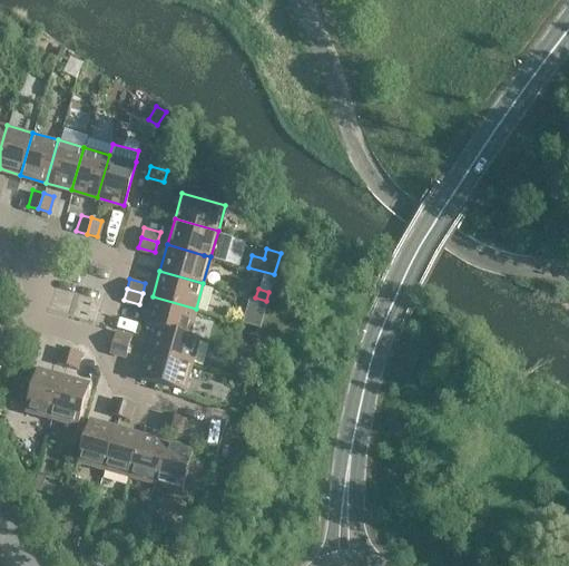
[(196,309),(153,296),(145,322),(155,325),(155,324),(188,334),(188,333),(196,309)]
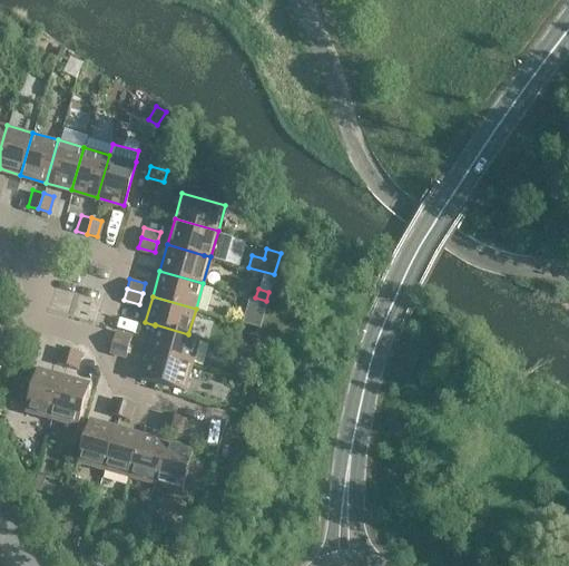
[(248,296),(242,321),(260,325),(266,302),(248,296)]
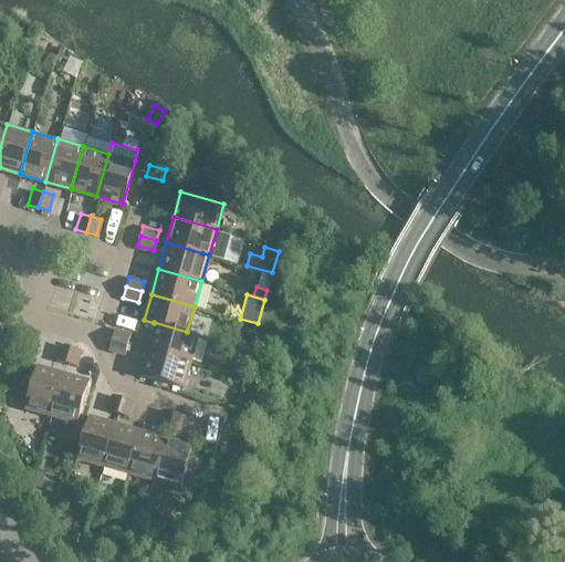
[(154,322),(154,323),(146,349),(190,361),(197,334),(187,331),(187,332),(154,322)]
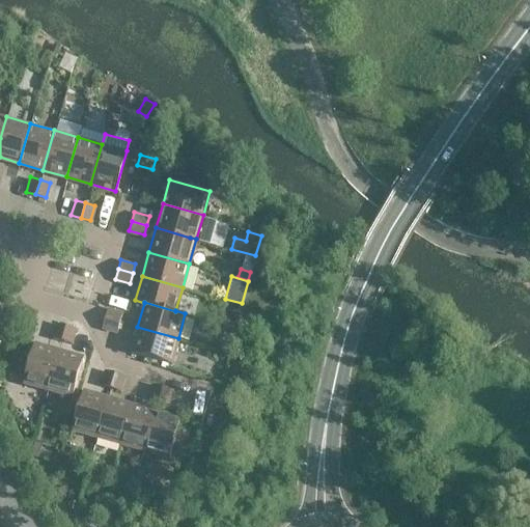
[(121,311),(107,307),(104,316),(119,321),(121,311)]
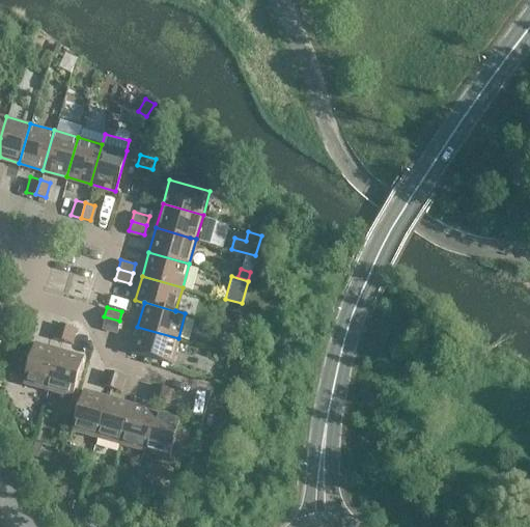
[(119,321),(104,316),(102,327),(116,331),(119,321)]
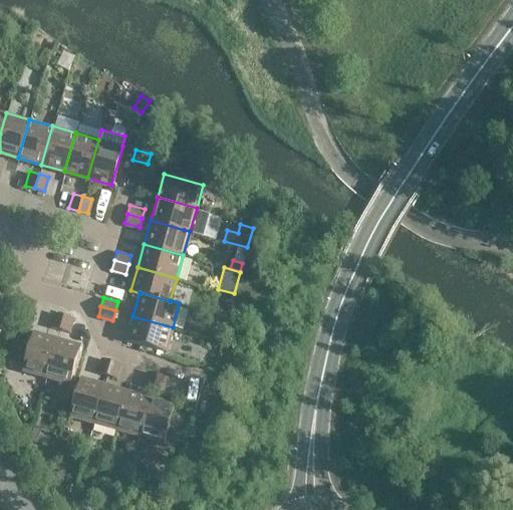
[(49,325),(59,328),(63,313),(53,311),(49,325)]
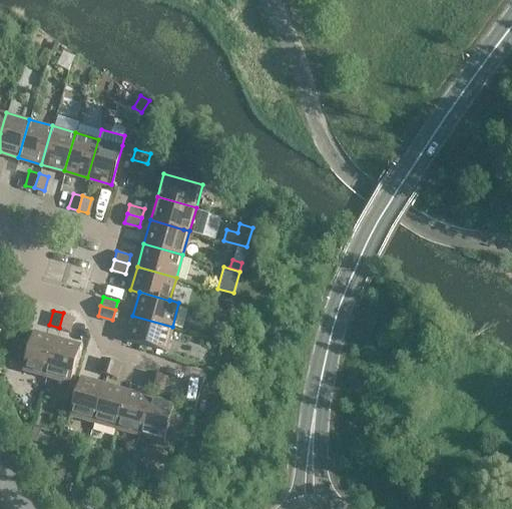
[(73,316),(63,313),(59,328),(68,330),(73,316)]
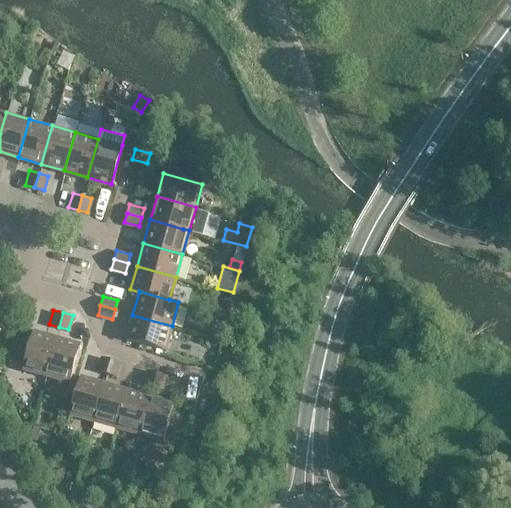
[(172,326),(132,315),(126,338),(165,349),(172,326)]
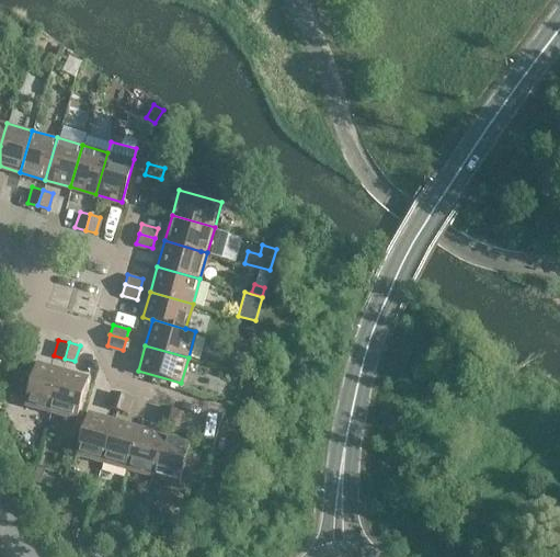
[(24,404),(49,410),(61,368),(35,361),(24,404)]
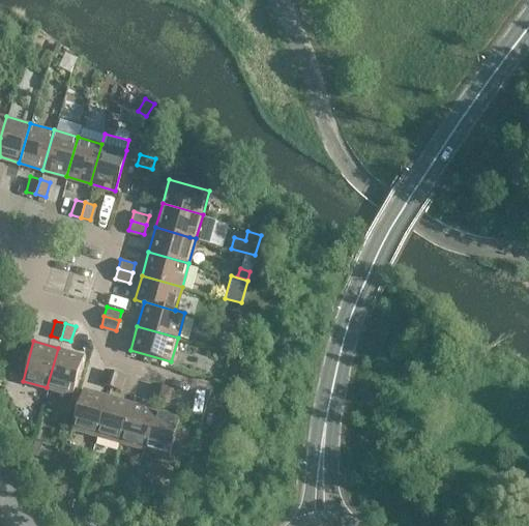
[(83,354),(58,348),(47,387),(71,395),(83,354)]
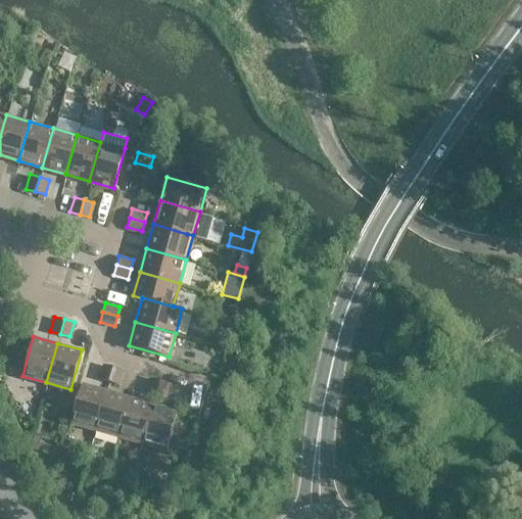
[(112,366),(103,363),(99,378),(108,380),(112,366)]
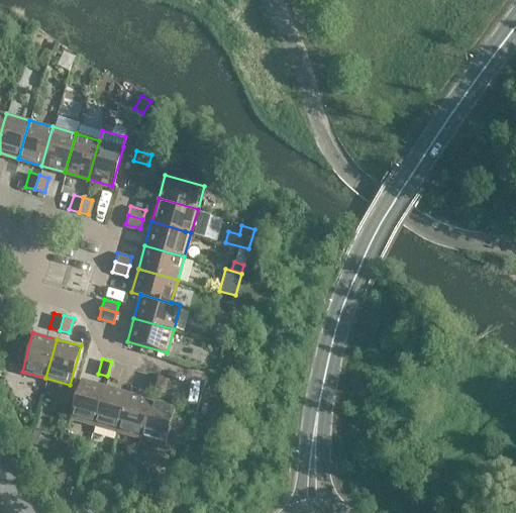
[(121,365),(111,362),(107,376),(117,379),(121,365)]
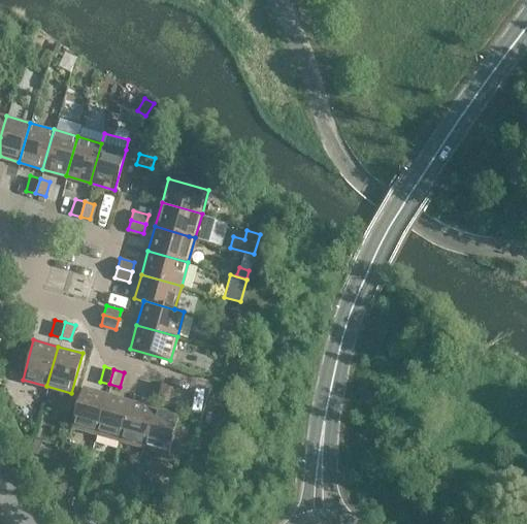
[(161,383),(152,380),(147,395),(157,397),(161,383)]
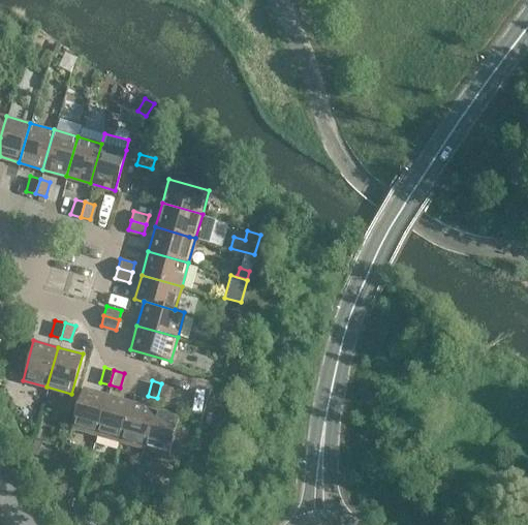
[(172,387),(161,383),(157,398),(167,401),(172,387)]
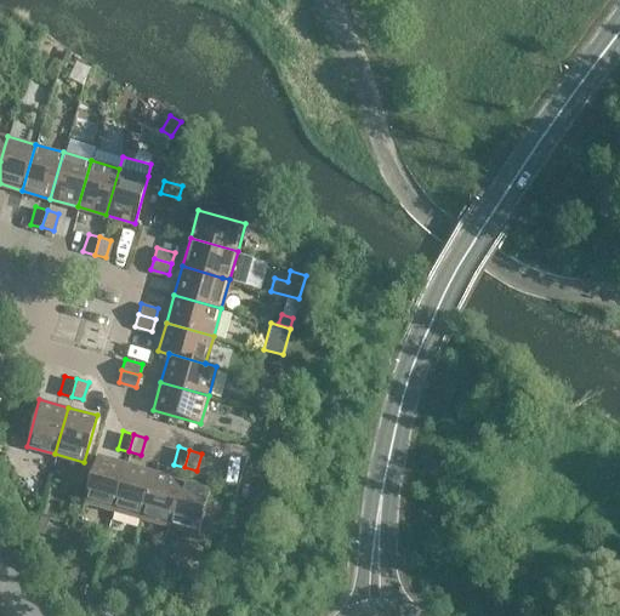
[(84,501),(112,509),(125,462),(97,454),(84,501)]
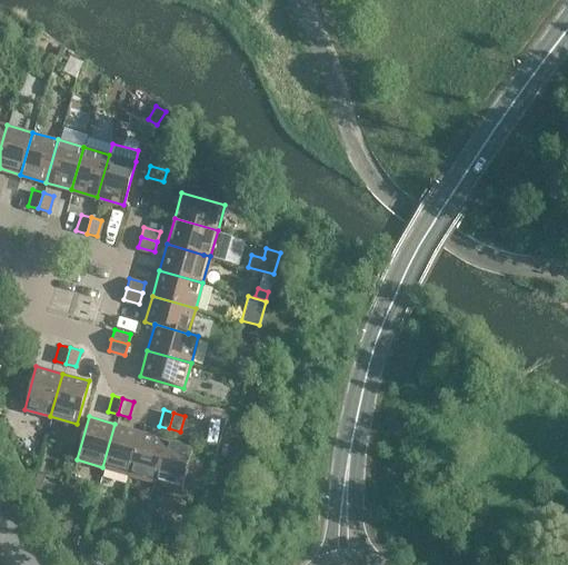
[(141,432),(115,424),(102,467),(129,475),(141,432)]
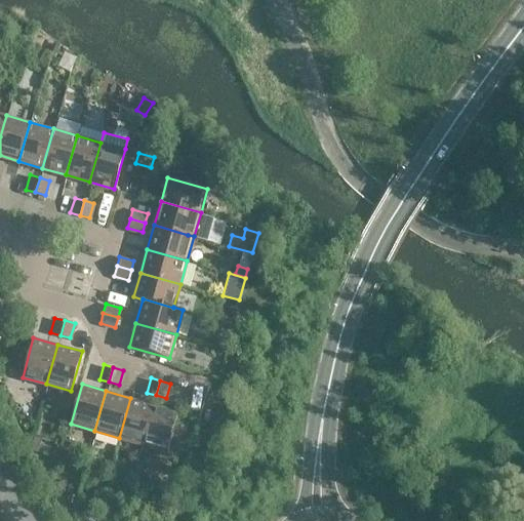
[(154,405),(130,398),(119,438),(143,444),(154,405)]
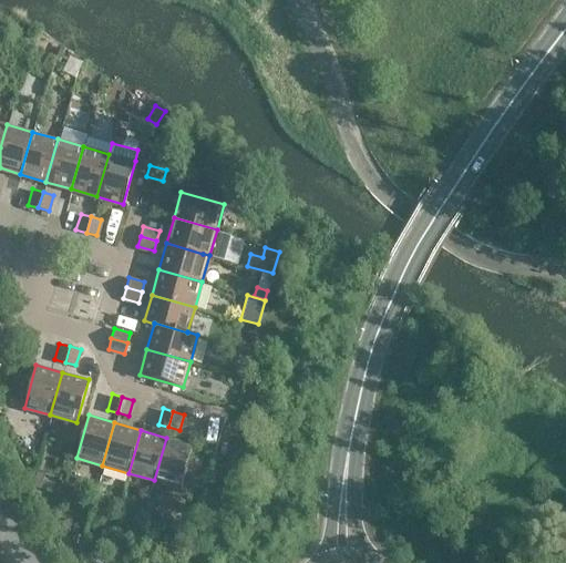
[(192,444),(166,438),(154,480),(179,488),(192,444)]
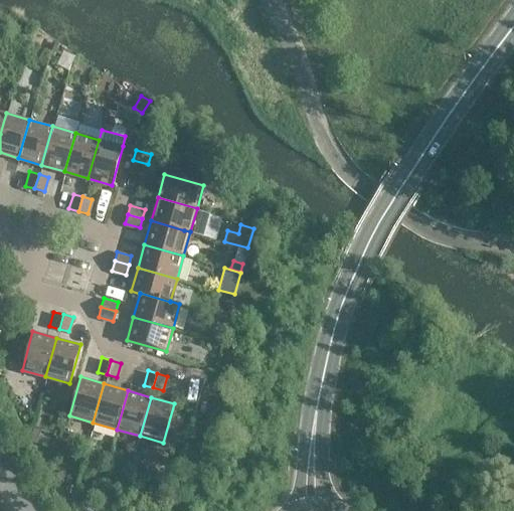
[(33,428),(29,439),(37,441),(40,430),(33,428)]
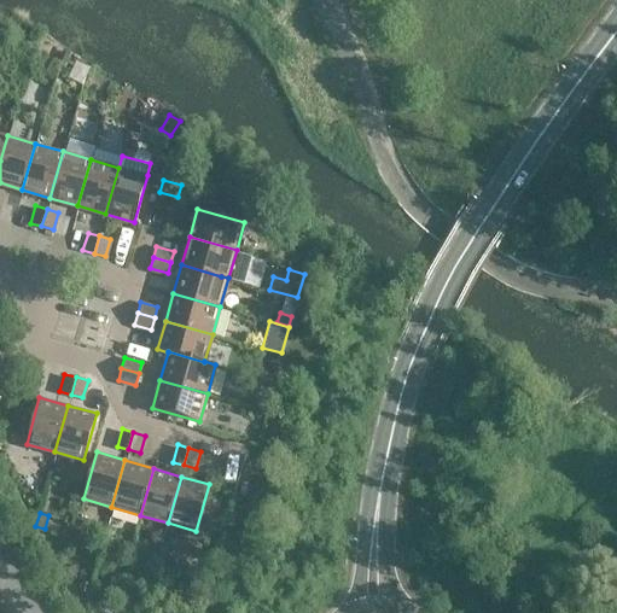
[(99,595),(95,609),(105,612),(110,612),(115,600),(99,595)]
